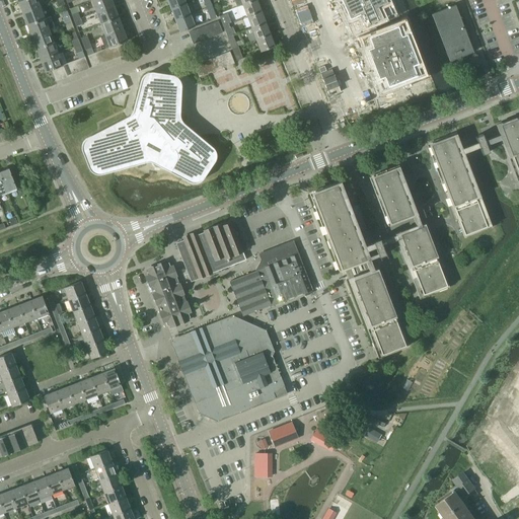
[(36,0),(23,0),(18,2),(22,14),(40,7),(36,0)]
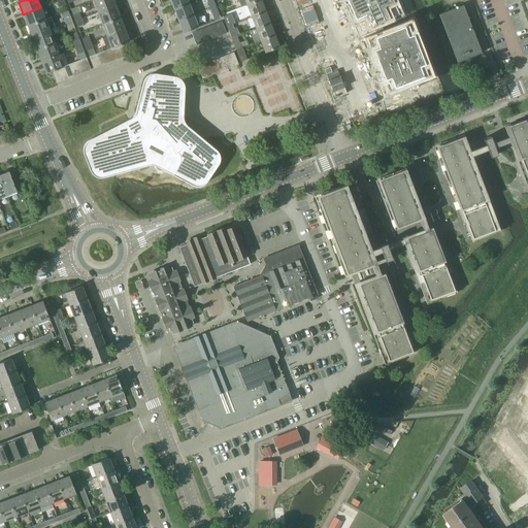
[(98,13),(116,6),(112,0),(96,0),(94,1),(98,13)]
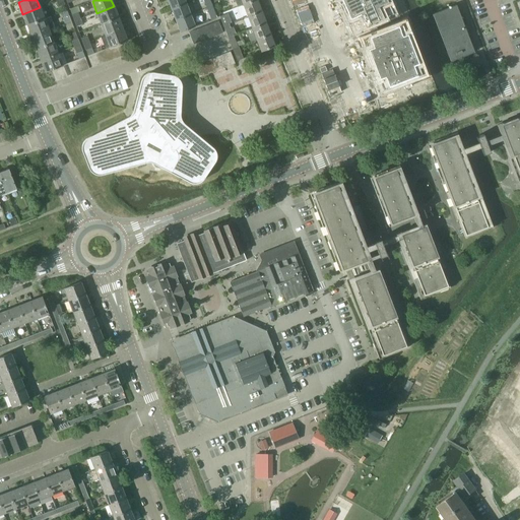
[(168,0),(172,9),(186,4),(184,0),(168,0)]
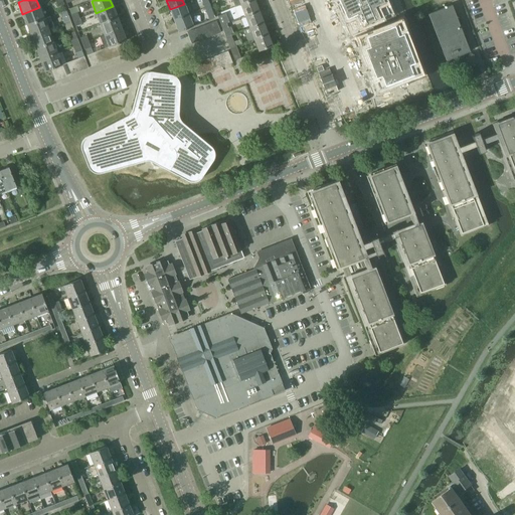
[(245,17),(260,11),(254,0),(241,5),(245,17)]
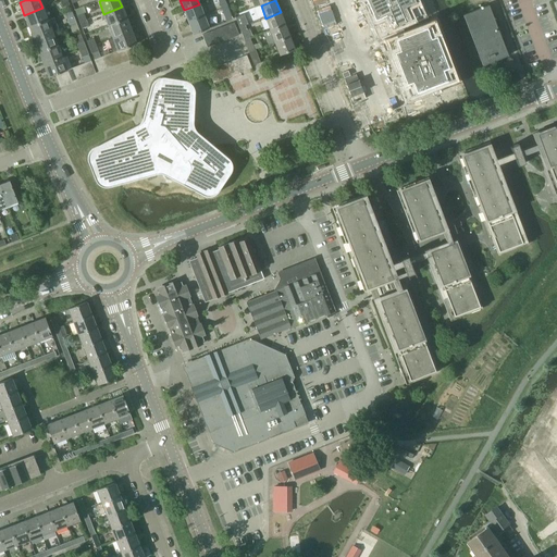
[(413,0),(367,0),(381,31),(420,13),(413,0)]
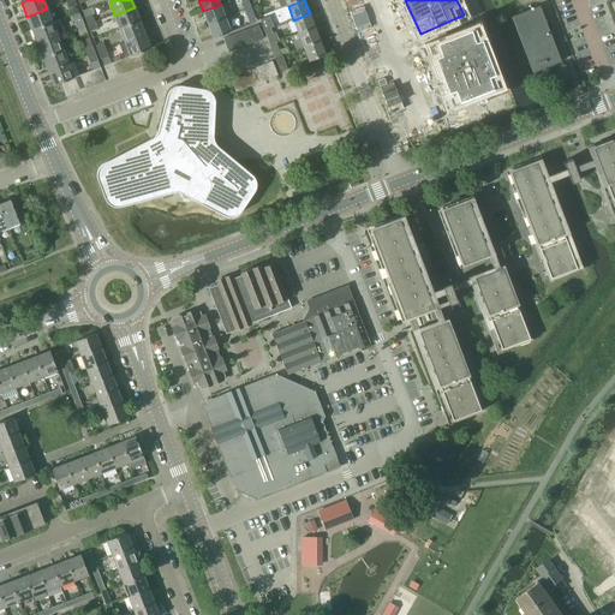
[(209,25),(226,19),(220,5),(203,11),(209,25)]
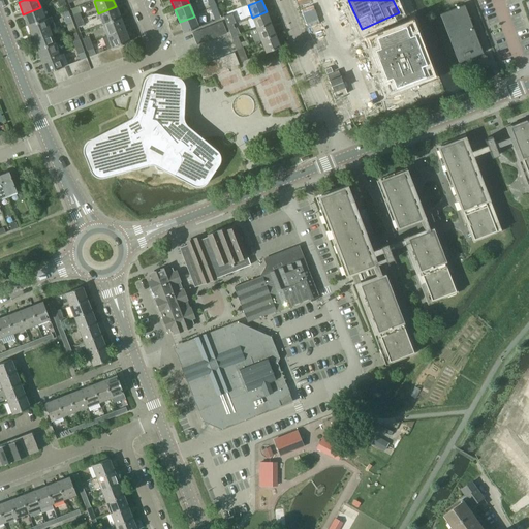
[(459,63),(483,54),(464,5),(440,14),(459,63)]
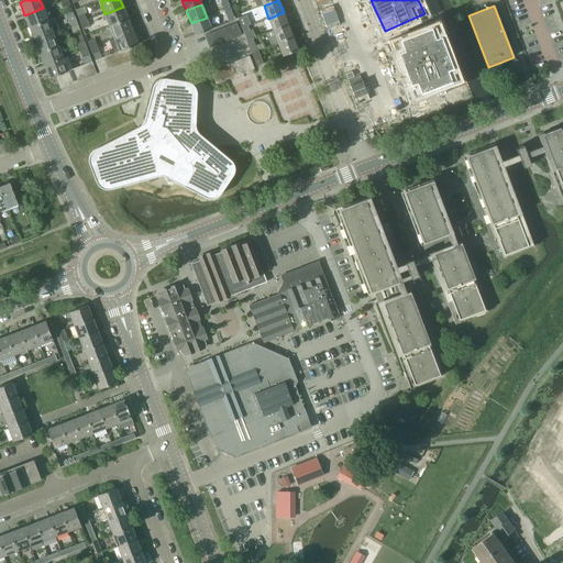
[(85,7),(76,10),(80,21),(87,19),(85,13),(87,13),(85,7)]
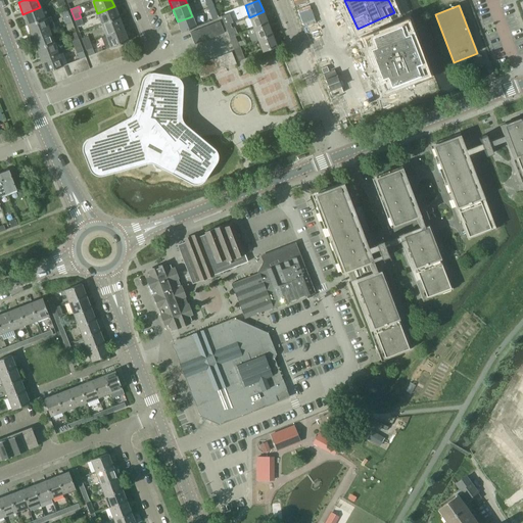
[(101,25),(120,18),(114,6),(97,13),(101,25)]
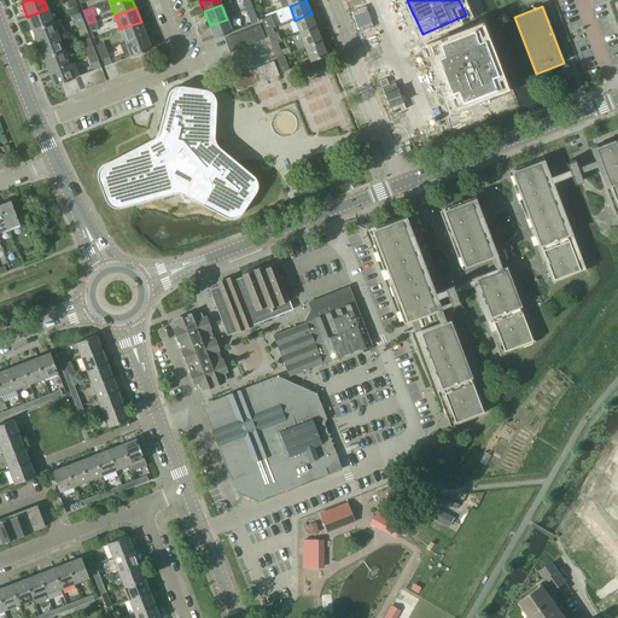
[(252,7),(246,10),(251,21),(257,18),(252,7)]
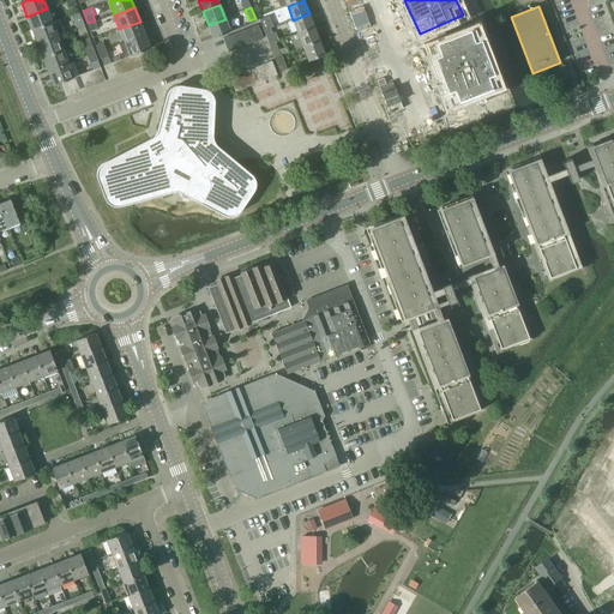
[(47,8),(26,17),(32,30),(53,23),(47,8)]
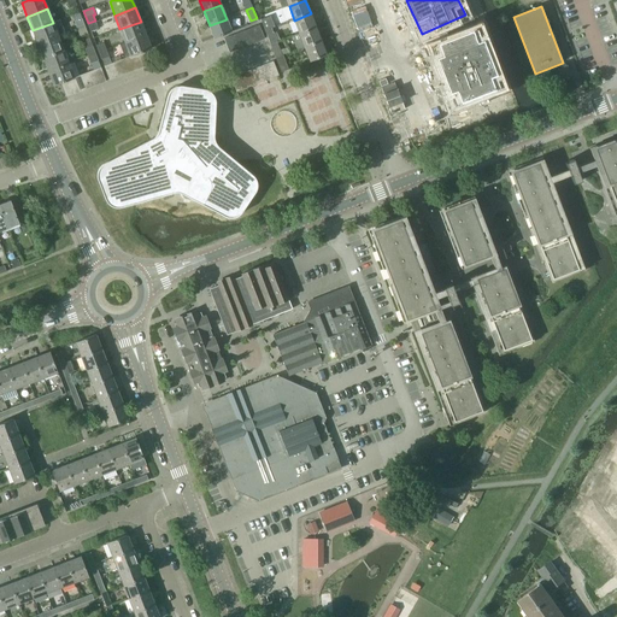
[(299,34),(316,28),(311,13),(294,21),(299,33),(299,34)]
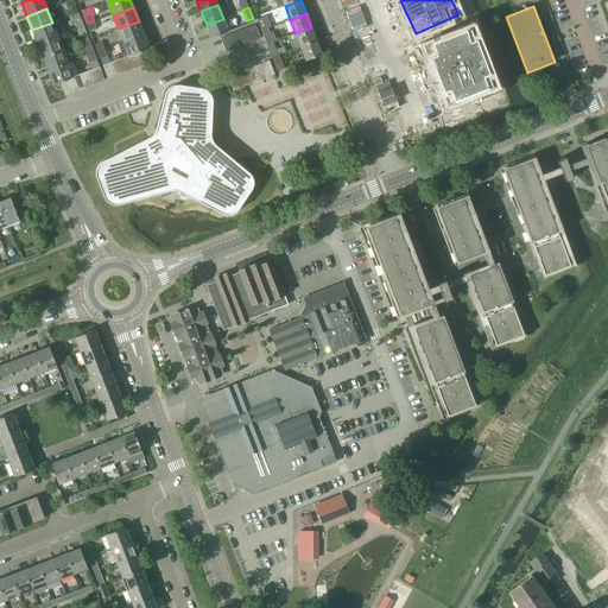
[(52,23),(32,30),(37,44),(57,36),(64,32),(59,19),(52,23)]
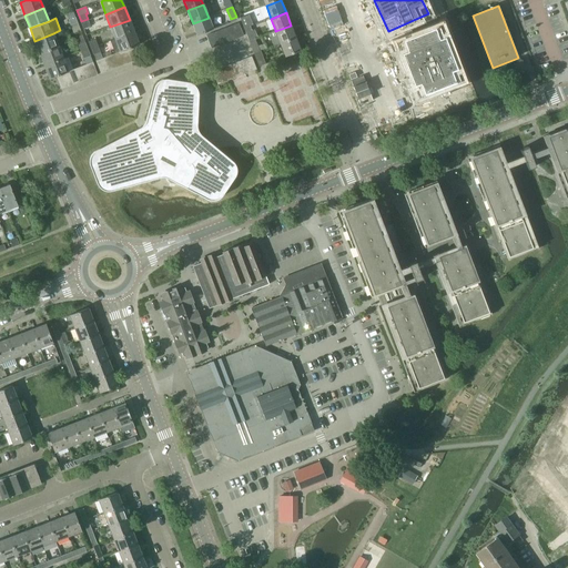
[(72,27),(79,23),(75,18),(69,20),(72,27)]
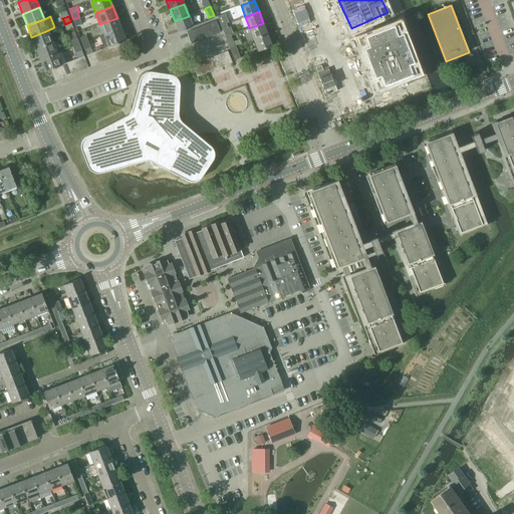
[(189,16),(175,21),(179,32),(193,27),(189,16)]
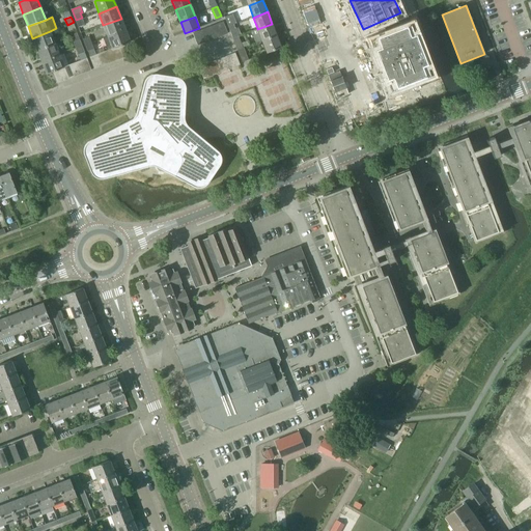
[(82,18),(76,20),(79,27),(85,25),(82,18)]
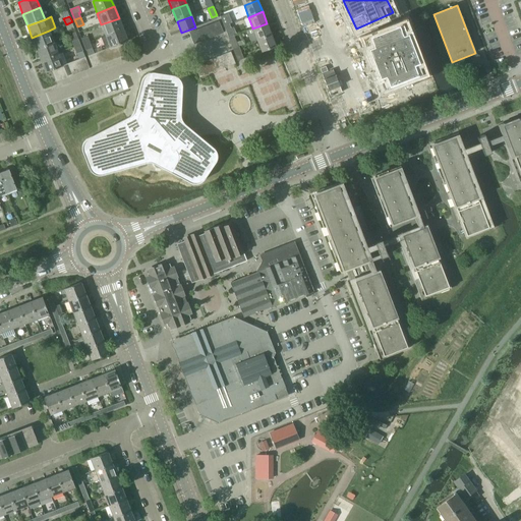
[(106,37),(123,30),(119,18),(101,24),(106,37)]
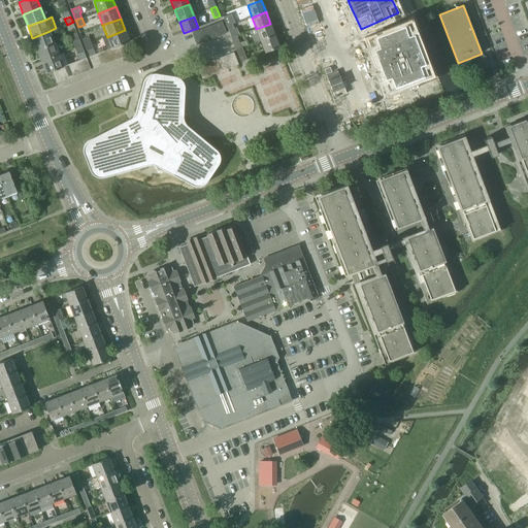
[(73,22),(67,25),(69,31),(75,28),(73,22)]
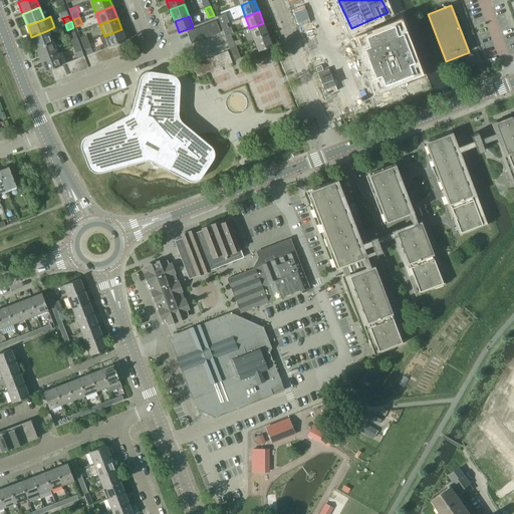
[(210,24),(214,35),(221,33),(216,22),(210,24)]
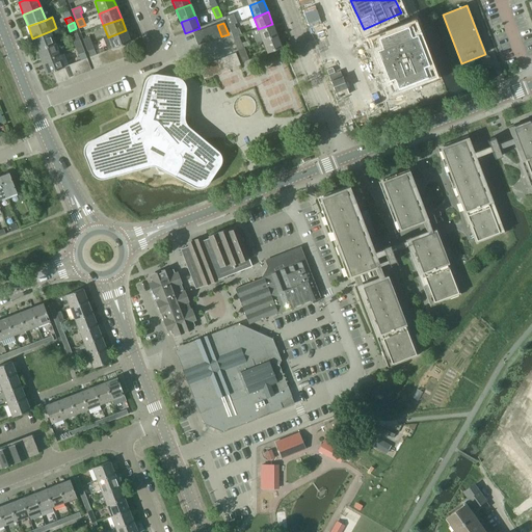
[(257,43),(263,41),(277,35),(272,24),(258,29),(258,28),(251,31),(257,43)]
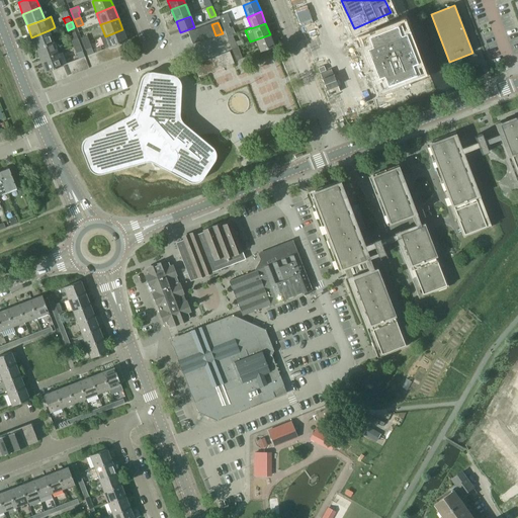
[(401,23),(362,38),(381,87),(420,72),(401,23)]
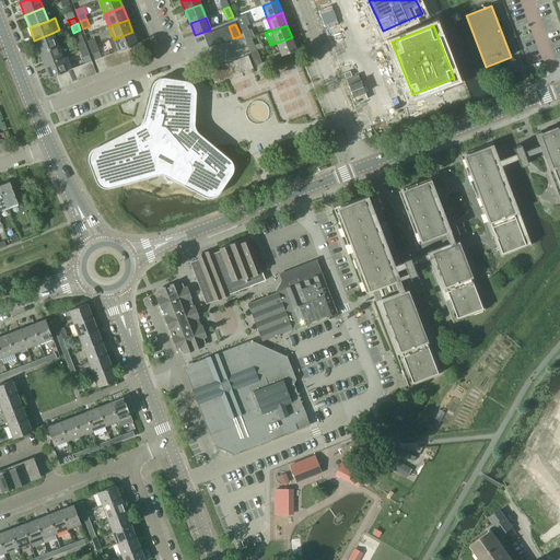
[(222,28),(228,42),(233,38),(229,26),(222,28)]
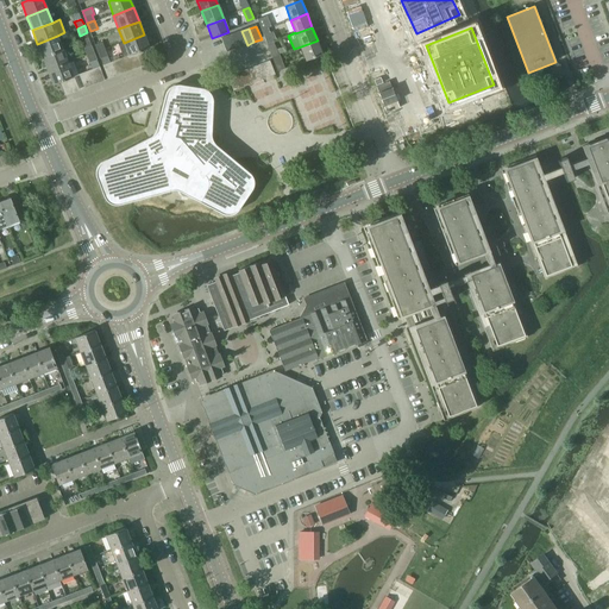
[(267,29),(262,31),(268,44),(275,42),(269,29),(267,29)]
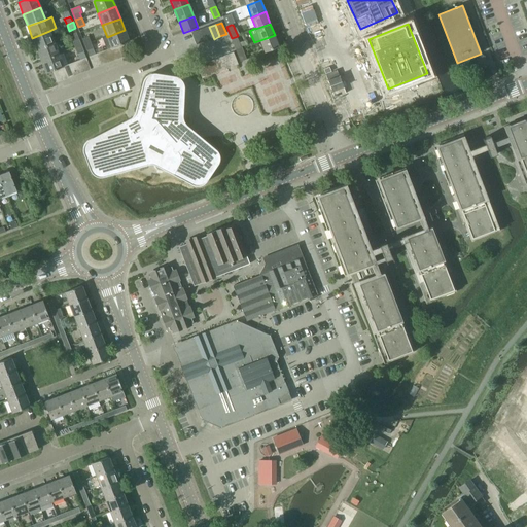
[(204,29),(208,41),(214,39),(209,27),(204,29)]
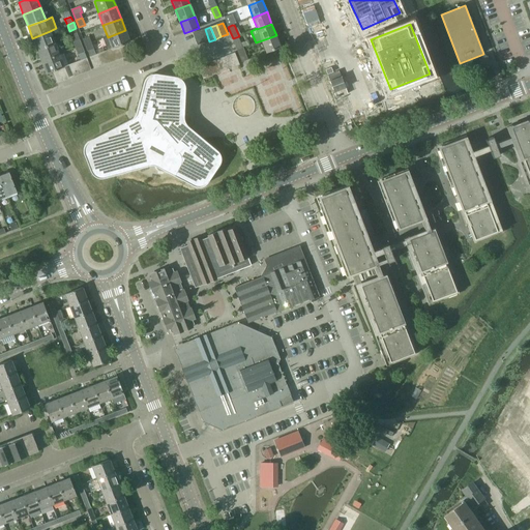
[(203,43),(209,41),(205,29),(199,31),(203,43)]
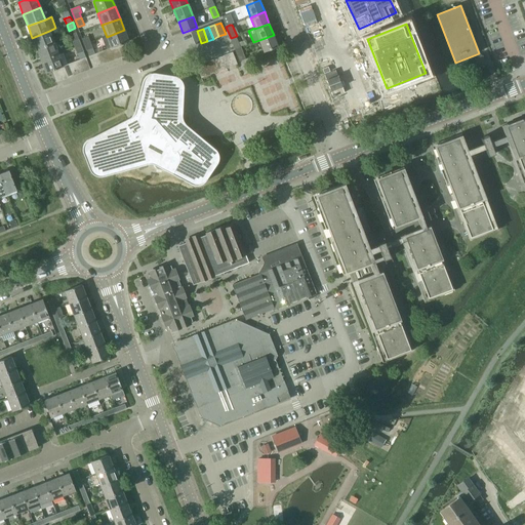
[(117,46),(123,44),(129,42),(124,30),(107,37),(111,48),(112,48),(117,46)]
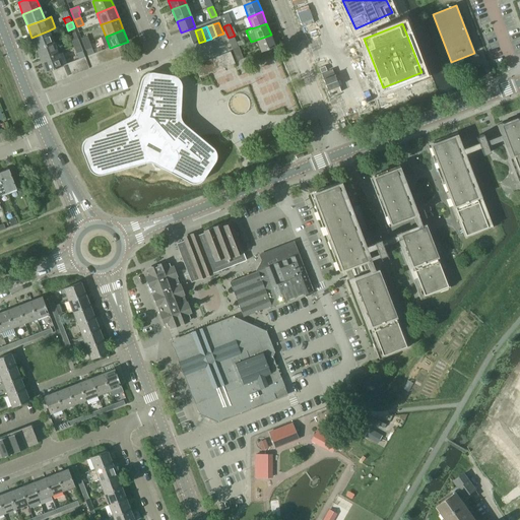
[(49,30),(31,38),(37,49),(54,43),(49,30)]
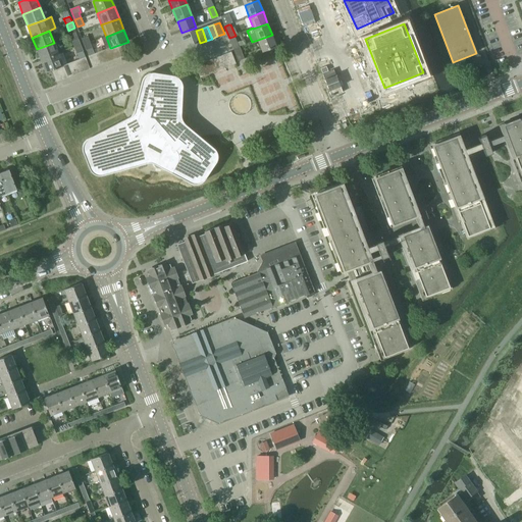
[(194,45),(200,43),(196,31),(190,34),(194,45)]
